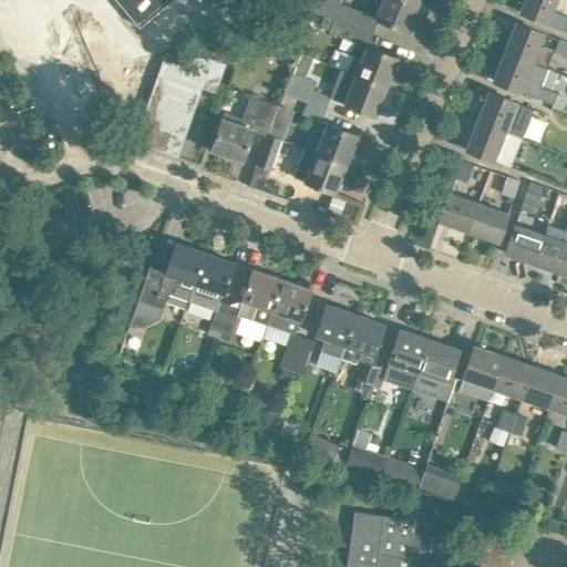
[(116,0),(138,27),(171,0),(116,0)]
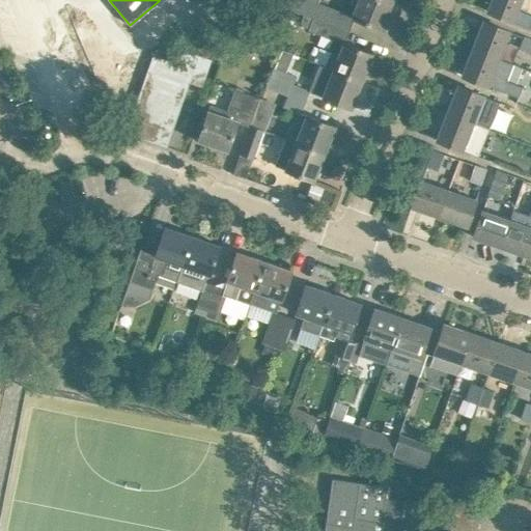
[(348,32),(354,19),(382,30),(392,2),(385,0),(351,0),(351,3),(356,5),(353,16),(318,2),(318,0),(280,0),(279,4),(304,14),(313,18),(348,32)]
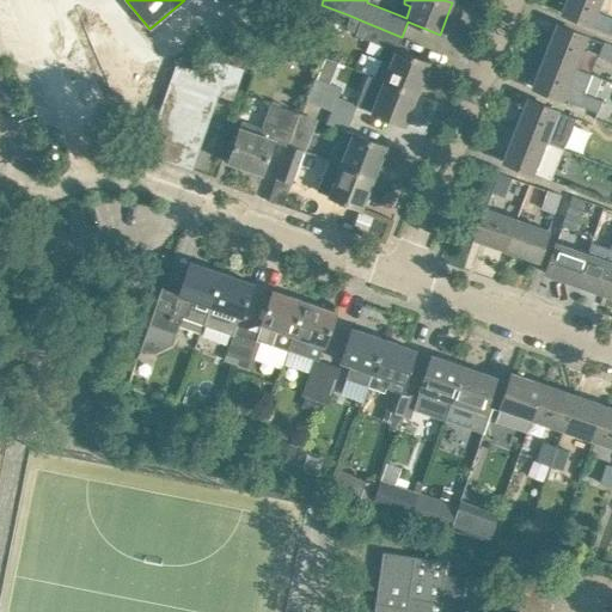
[(611,17),(597,11),(600,0),(567,0),(562,13),(611,32),(611,17)]
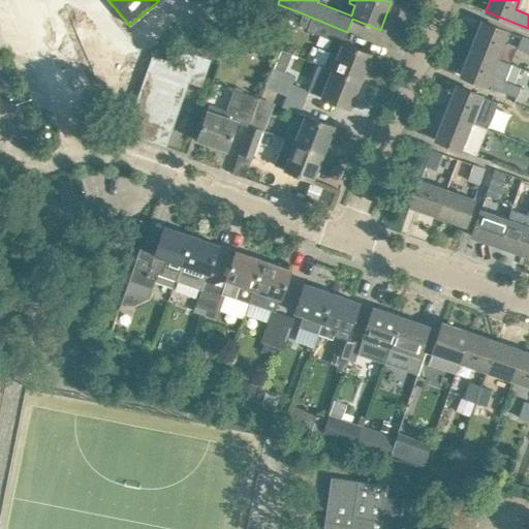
[(360,82),(371,54),(343,43),(347,32),(312,18),(303,13),(299,23),(303,27),(308,29),(307,30),(342,43),(337,58),(328,55),(323,67),(332,70),(360,82)]
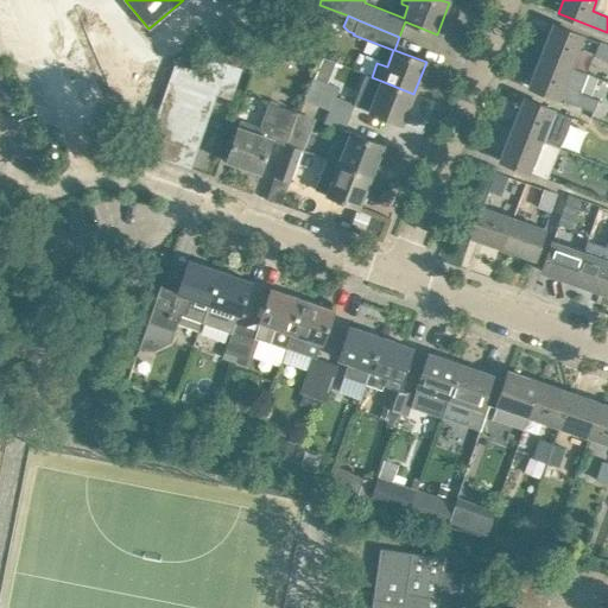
[(553,25),(542,56),(571,68),(583,37),(576,33),(553,25)]
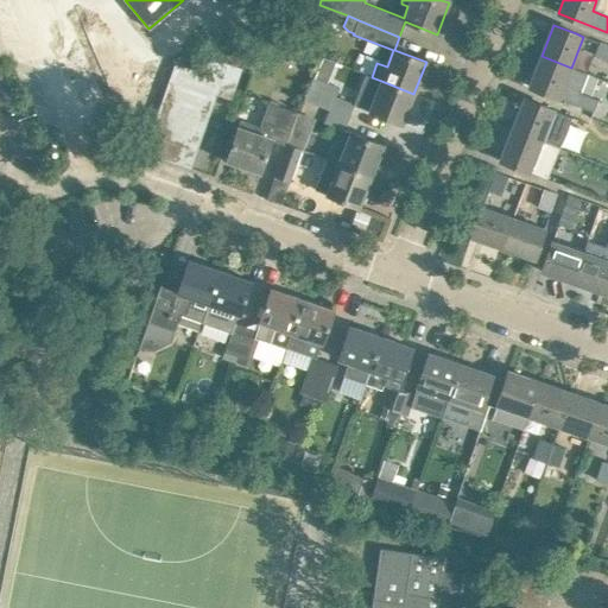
[(607,46),(600,44),(595,56),(607,61),(607,46)]
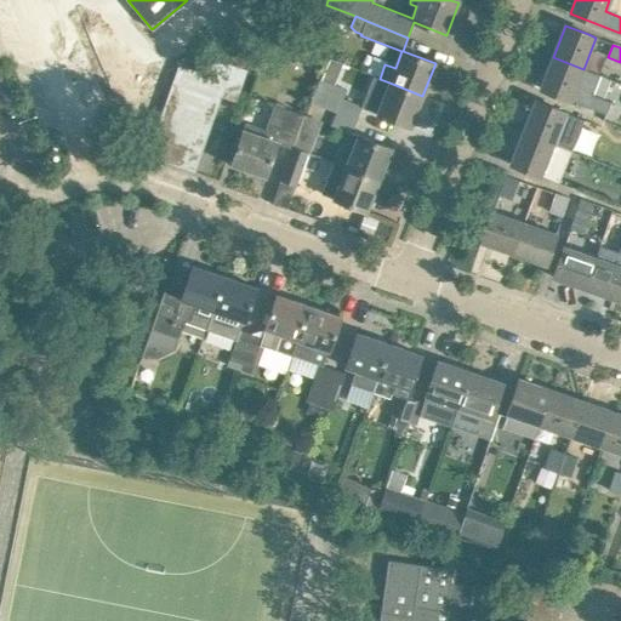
[(302,47),(297,61),(312,66),(317,53),(302,47)]
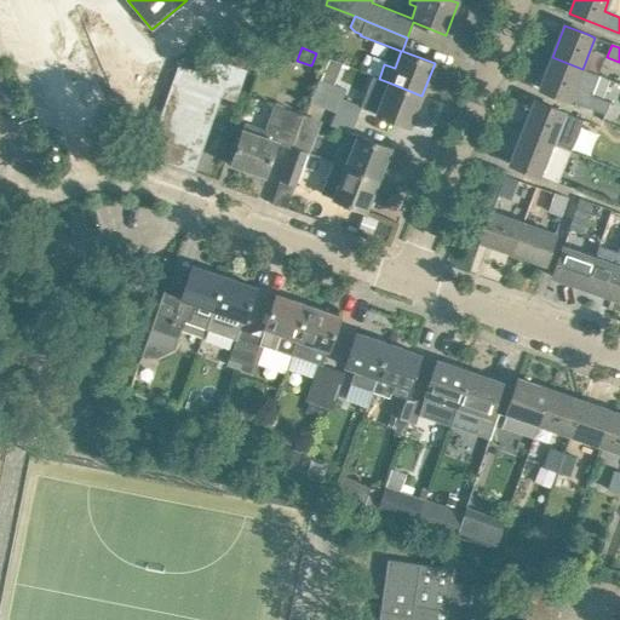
[(202,149),(230,65),(201,56),(196,72),(177,64),(154,131),(147,155),(195,171),(202,149)]
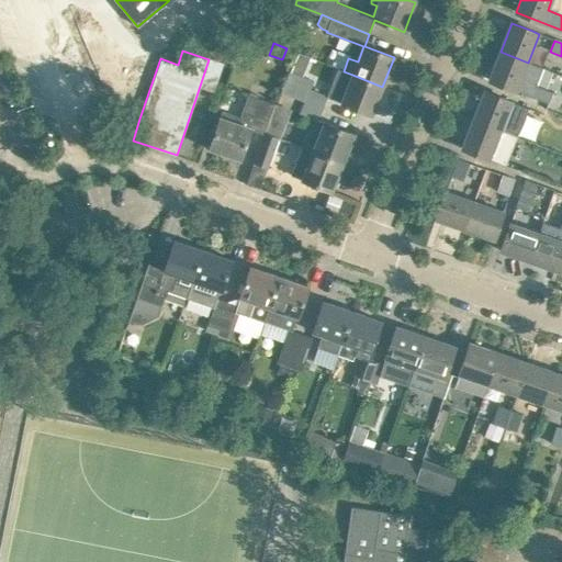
[(501,52),(490,80),(509,88),(516,91),(549,104),(553,91),(537,85),(543,69),(528,63),(501,52)]
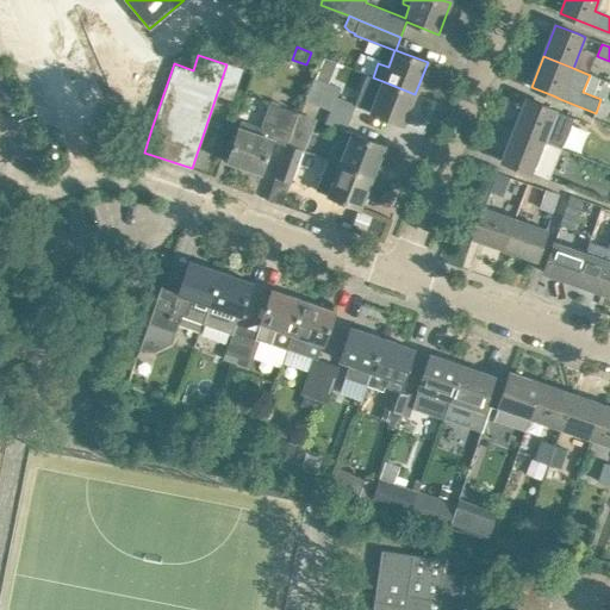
[(305,100),(329,111),(349,119),(355,104),(336,97),(340,88),(315,78),(305,100)]
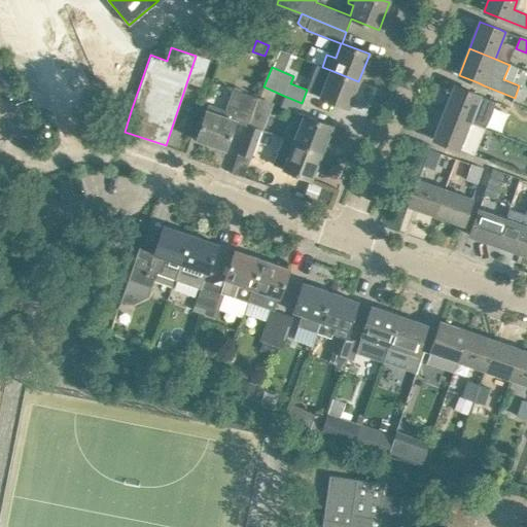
[(348,107),(358,81),(330,70),(320,96),(348,107)]
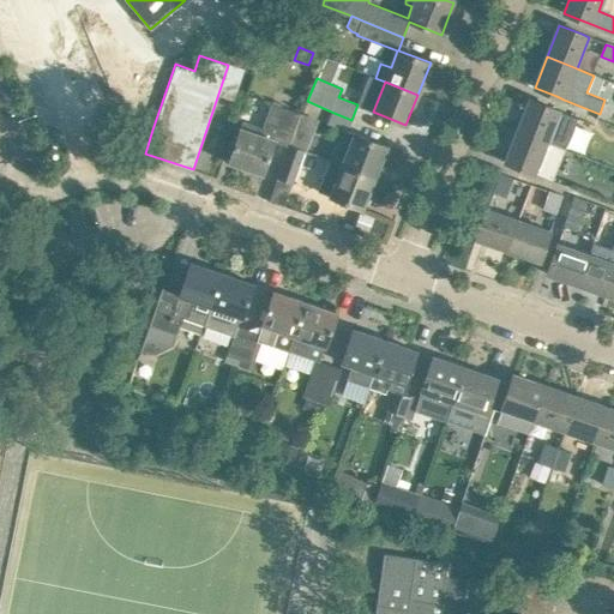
[(530,100),(517,131),(547,143),(548,142),(565,149),(577,118),(560,112),(552,108),(530,100)]
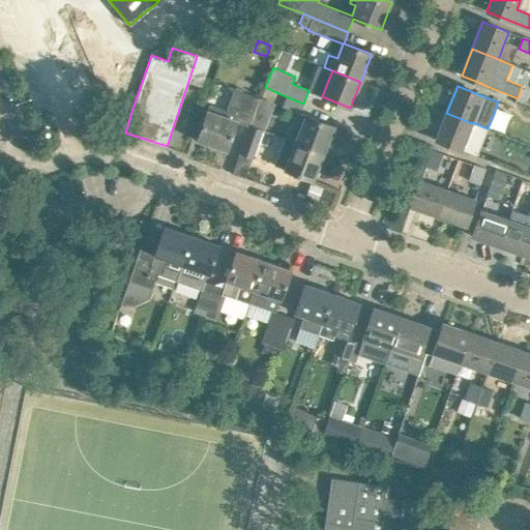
[(249,124),(260,99),(234,89),(223,117),(208,111),(204,120),(197,140),(227,150),(236,122),(248,126),(249,124)]
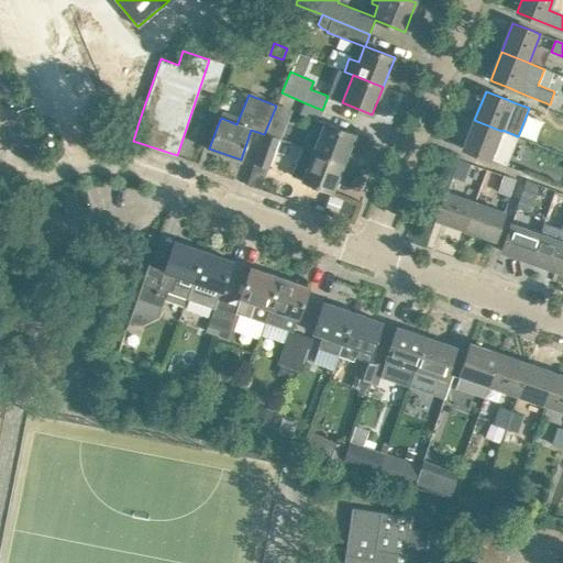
[(318,121),(322,110),(304,102),(299,113),(318,121)]
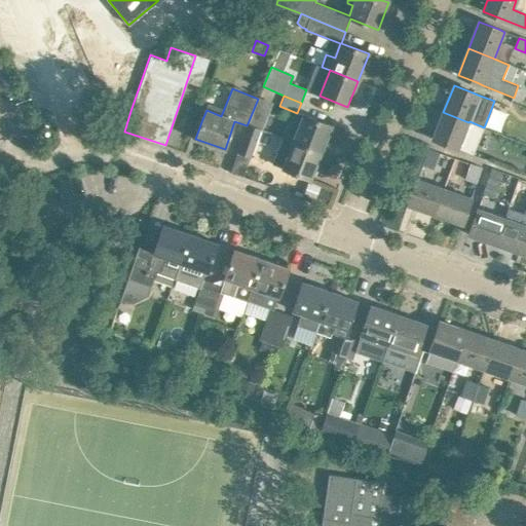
[(443,112),(433,139),(457,148),(474,154),(484,127),(470,121),(468,122),(443,112)]
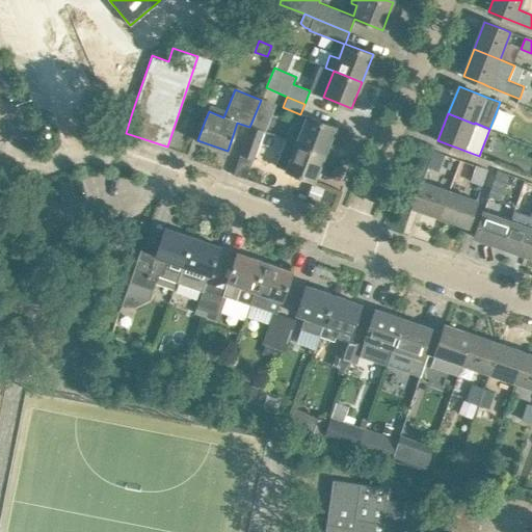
[(324,154),(336,127),(316,120),(308,115),(296,142),(324,154)]
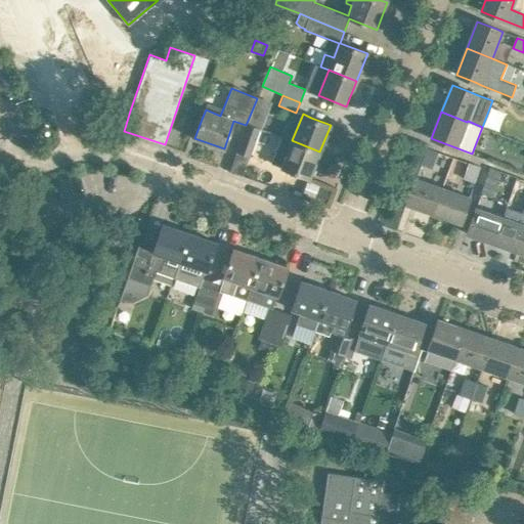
[(250,158),(260,128),(247,123),(246,125),(229,172),(243,177),(243,175),(249,157),(250,158)]
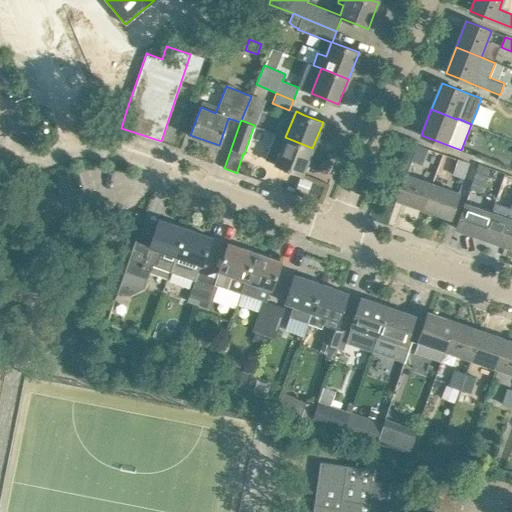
[(302,174),(312,148),(285,137),(275,133),(265,160),(302,174)]
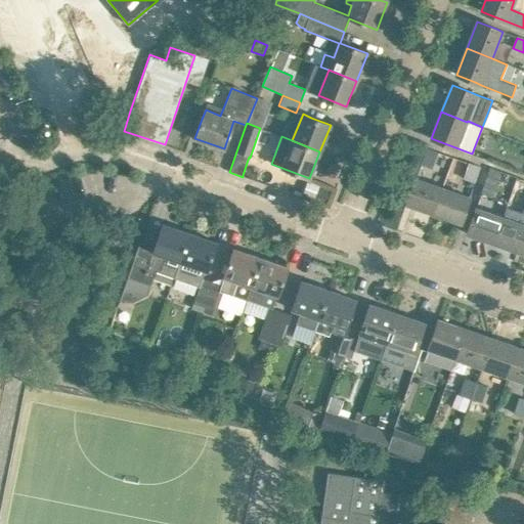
[(436,153),(427,148),(421,163),(431,167),(436,153)]
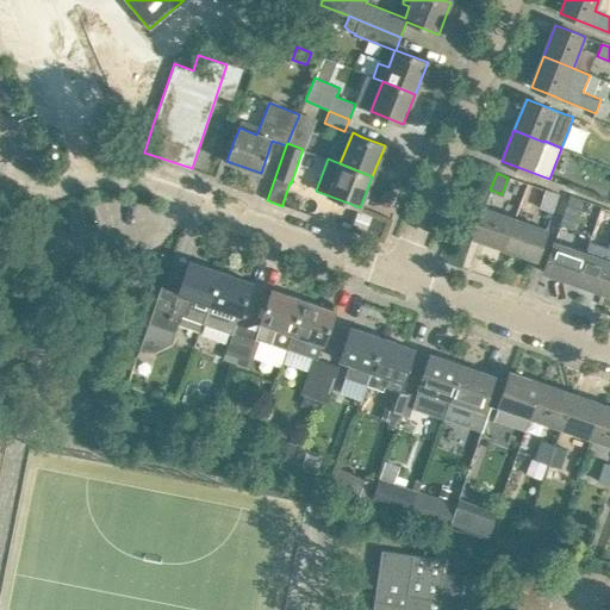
[(559,194),(545,190),(539,207),(553,212),(559,194)]
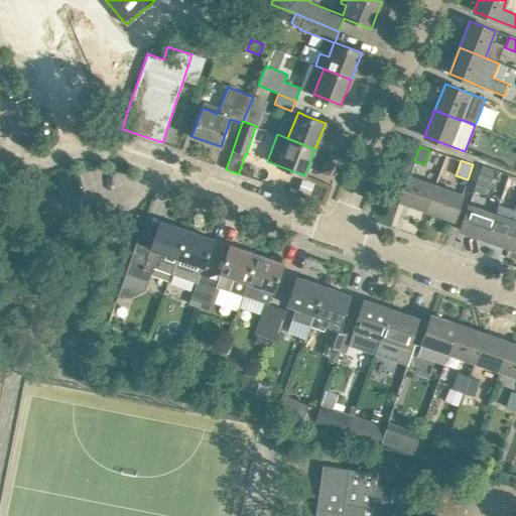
[(489,178),(479,174),(474,190),(484,194),(489,178)]
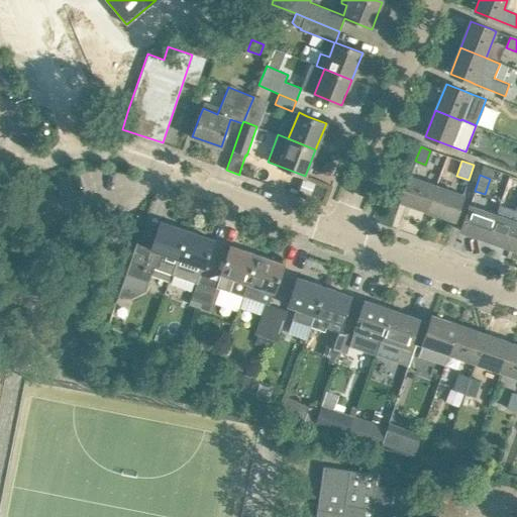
[(428,210),(436,186),(409,177),(401,201),(428,210)]
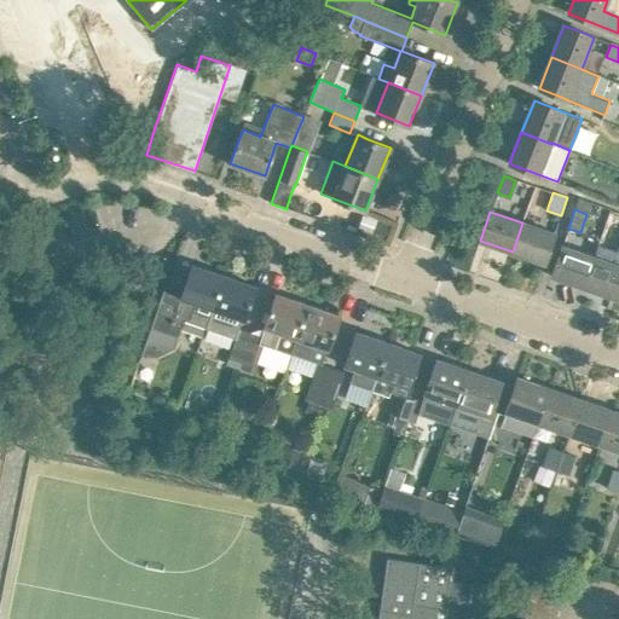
[(374,219),(369,232),(382,237),(387,224),(374,219)]
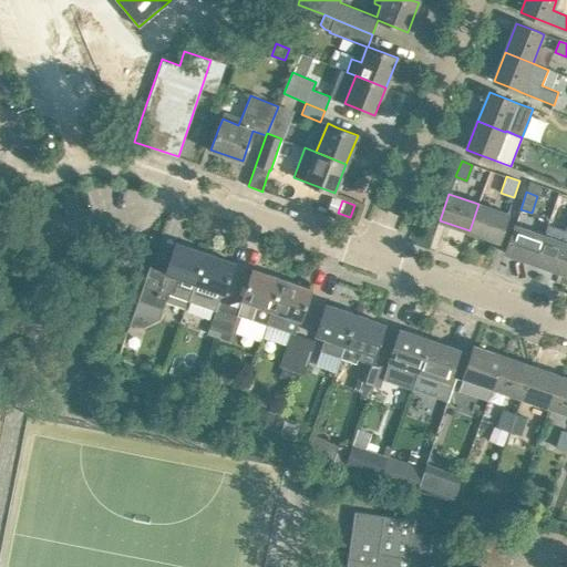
[(498,240),(505,219),(507,215),(478,204),(470,230),(498,240)]
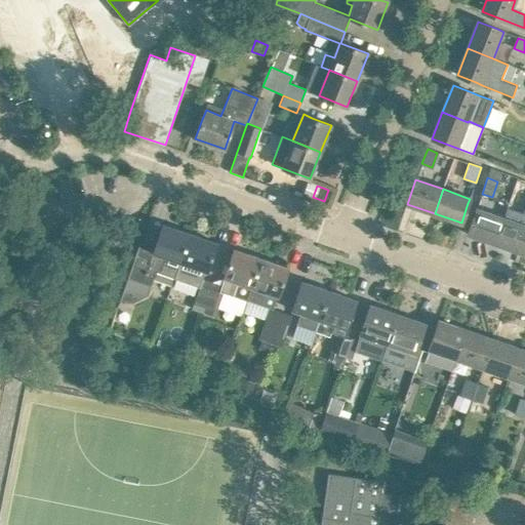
[(475,214),(468,234),(495,243),(503,218),(476,209),(475,214)]
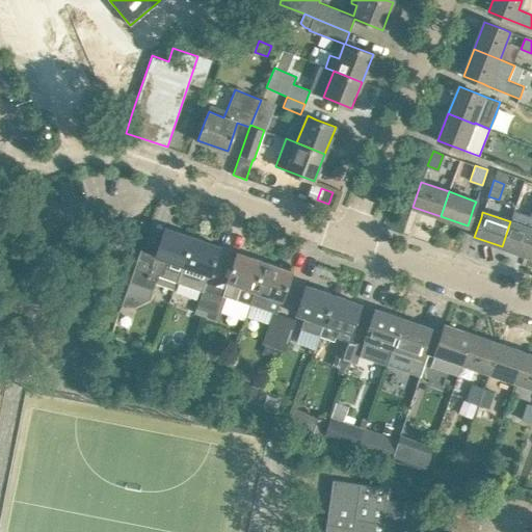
[(531,229),(510,221),(502,246),(529,256),(531,246),(531,229)]
